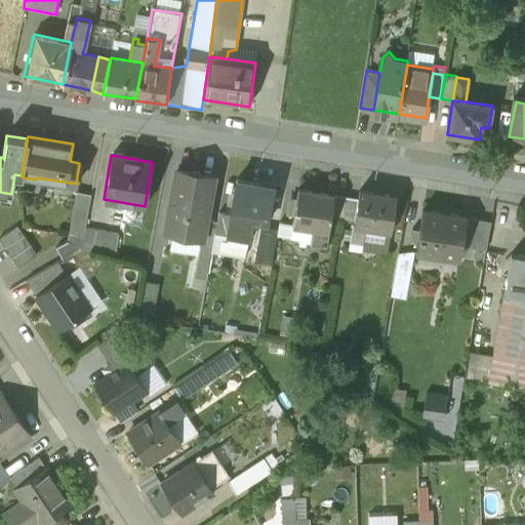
[(190,170),(187,172),(175,170),(166,226),(169,232),(198,237),(200,238),(203,219),(211,176),(200,174),(198,172),(190,170)]
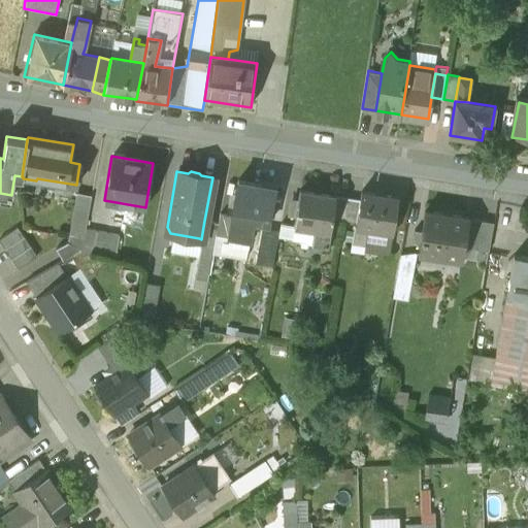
[(273,184),(256,180),(256,184),(237,179),(231,217),(253,221),(266,223),(273,184)]
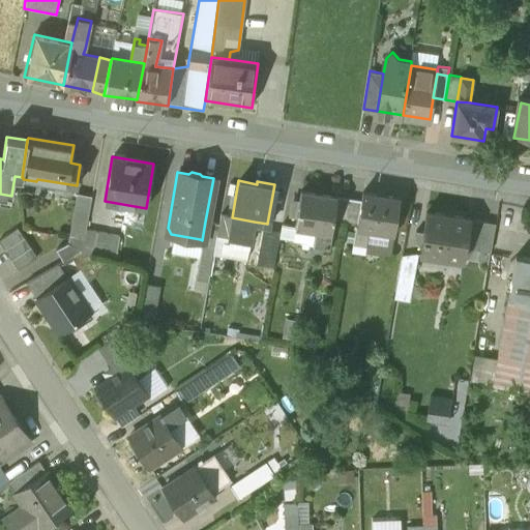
[(337,198),(300,190),(298,203),(292,202),(290,215),(296,216),(294,228),(316,231),(313,243),(329,246),(332,224),(337,198)]
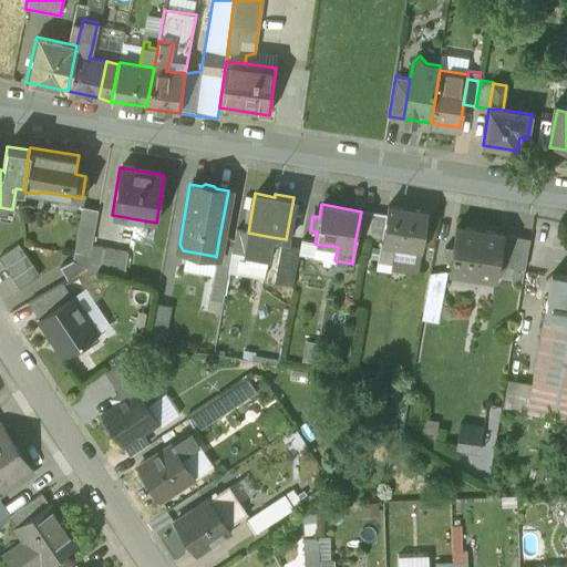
[(430,212),(390,205),(388,216),(383,244),(398,246),(424,250),(430,212)]
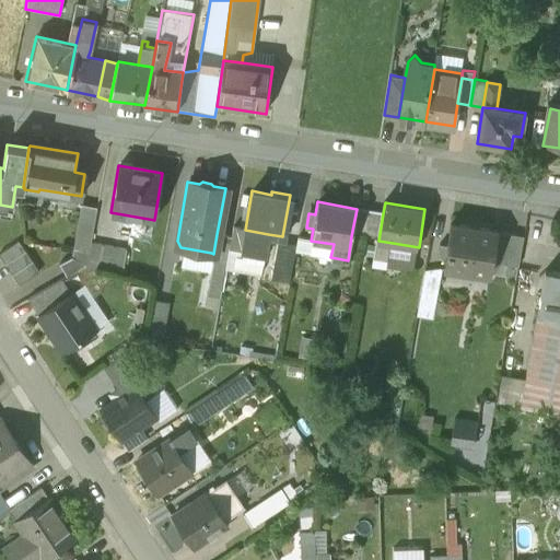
[(96,207),(81,205),(73,248),(88,252),(90,241),(96,207)]
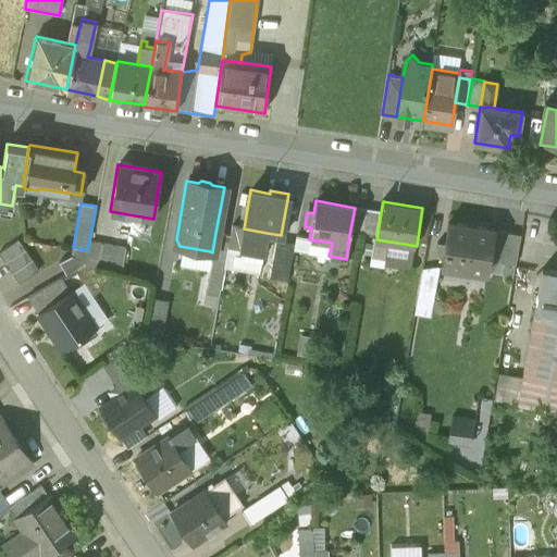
[(368,210),(355,208),(349,235),(362,237),(368,210)]
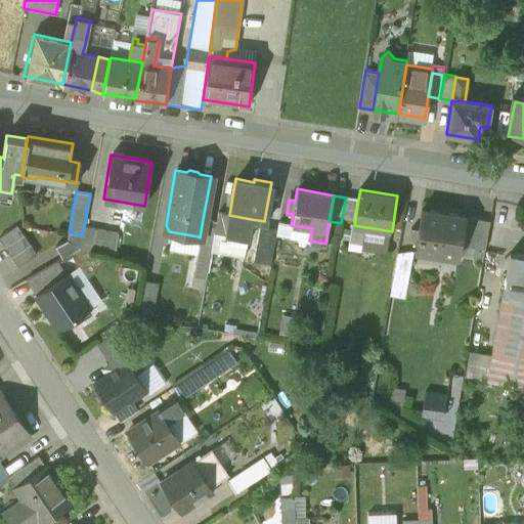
[(358,200),(346,198),(341,223),(354,225),(358,200)]
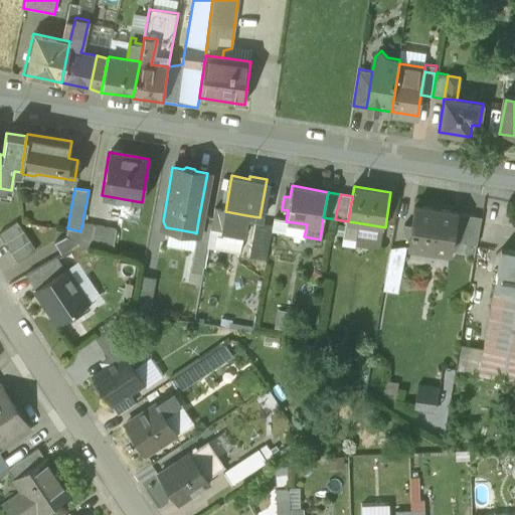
[(456,210),(415,204),(408,246),(450,252),(452,239),(456,212),(456,210)]
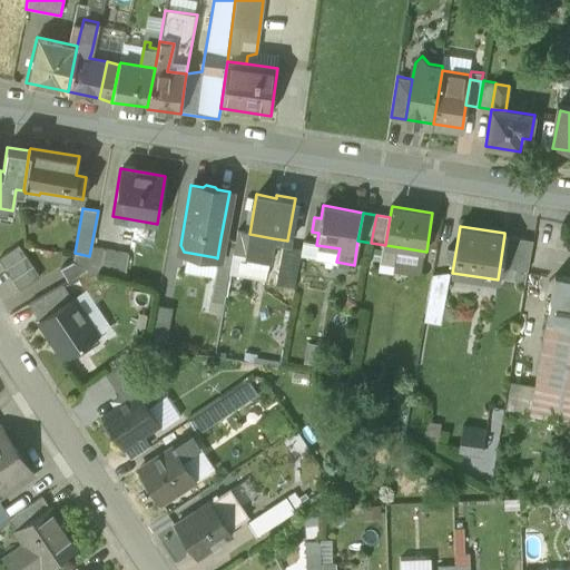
[(235,232),(234,241),(232,253),(245,255),(249,234),(235,232)]
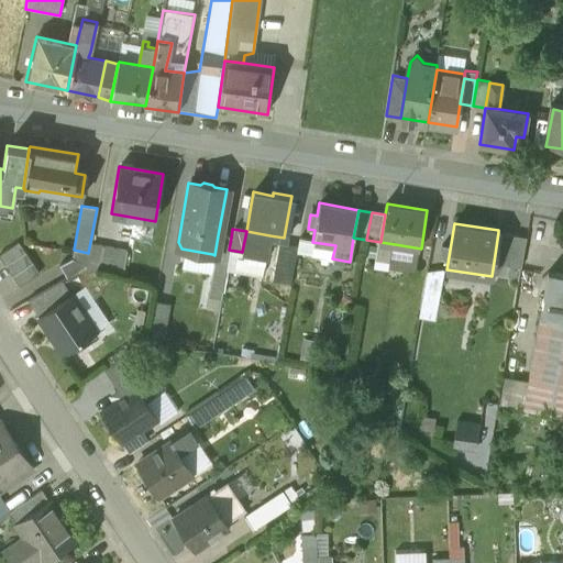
[(269,235),(246,231),(242,252),(266,256),(269,235)]
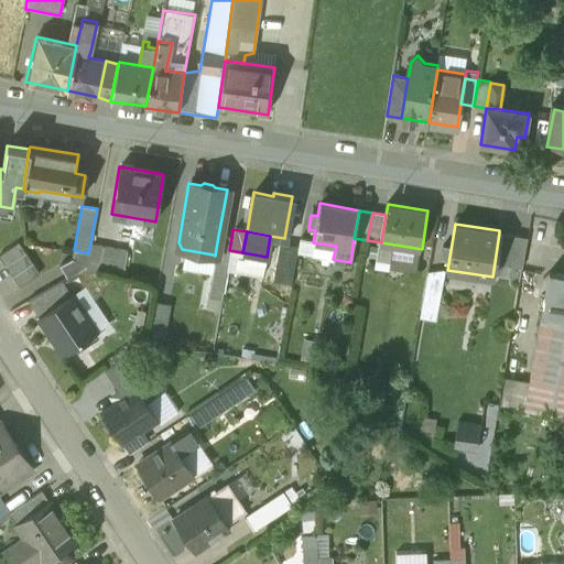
[(527,237),(499,232),(495,262),(522,267),(527,237)]
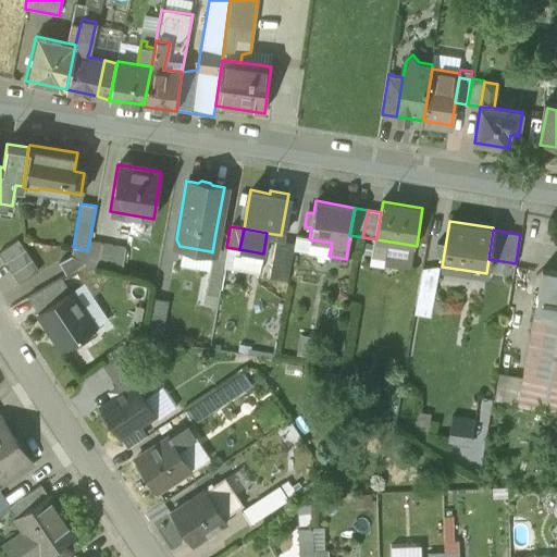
[(229,235),(215,233),(212,252),(210,251),(209,258),(224,260),(226,247),(229,235)]
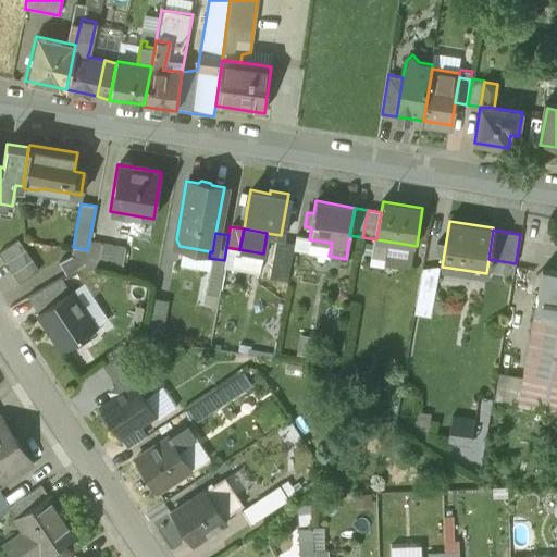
[(295,236),(293,245),(293,250),(329,256),(332,243),(309,239),(295,236)]
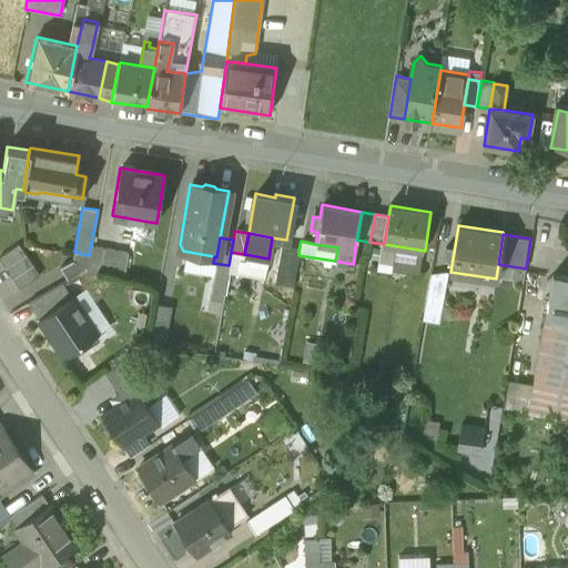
[(18,244),(0,256),(0,261),(6,269),(26,255),(18,244)]
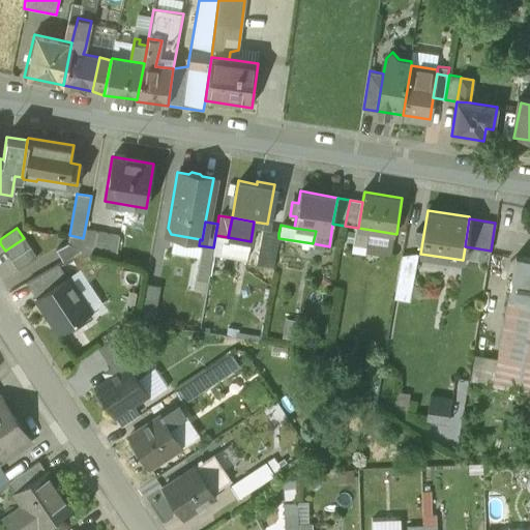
[(120,235),(85,228),(83,238),(81,251),(115,258),(120,235)]
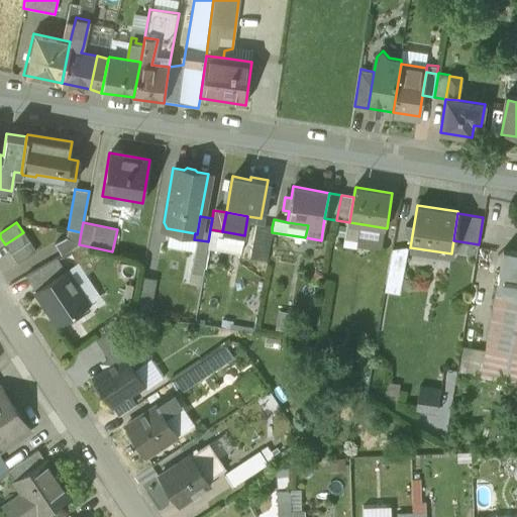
[(363,224),(349,222),(346,243),(358,245),(363,224)]
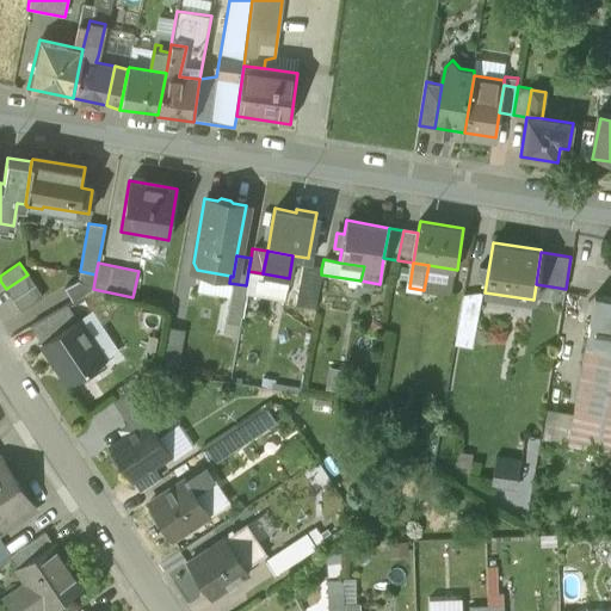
[(309,266),(304,295),(318,296),(321,275),(321,269),(309,266)]
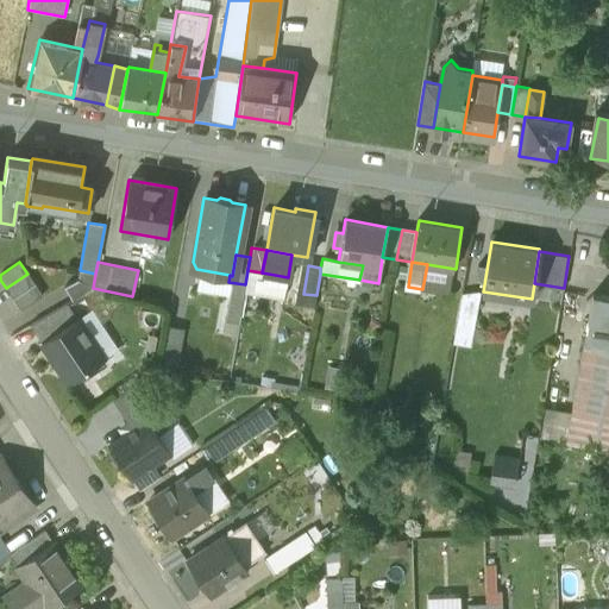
[(95,274),(80,270),(77,280),(63,288),(71,301),(93,288),(95,274)]
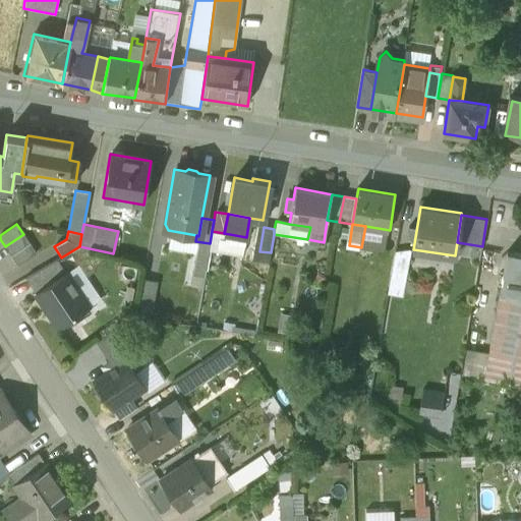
[(23,234),(5,246),(11,256),(30,243),(23,234)]
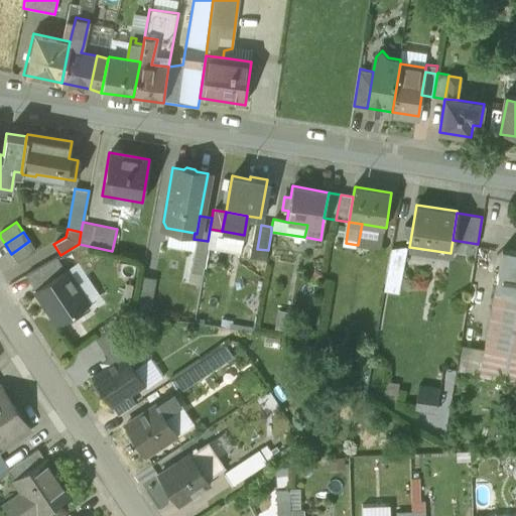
[(29,241),(11,254),(17,263),(35,251),(29,241)]
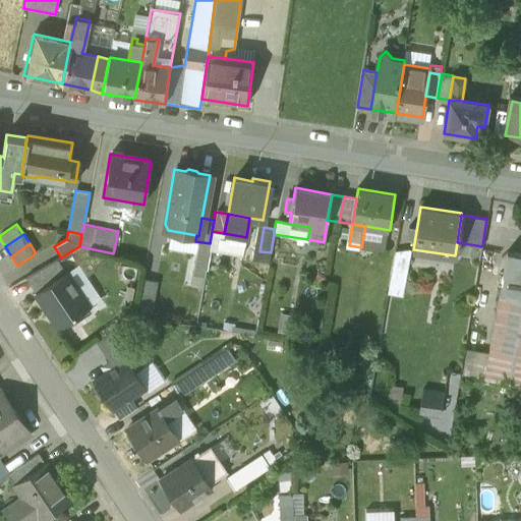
[(387,300),(401,302),(410,255),(395,253),(387,300)]
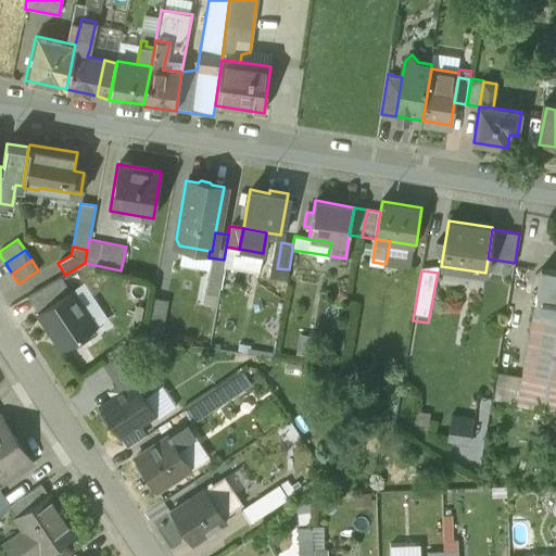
[(555,277),(545,276),(539,316),(555,318),(555,277)]
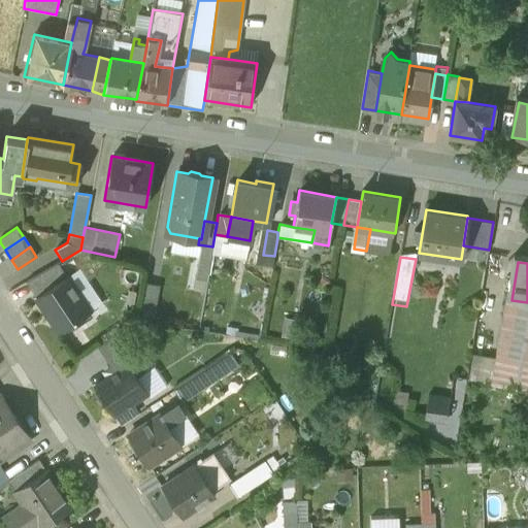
[(58,263),(26,282),(35,296),(66,275),(58,263)]
